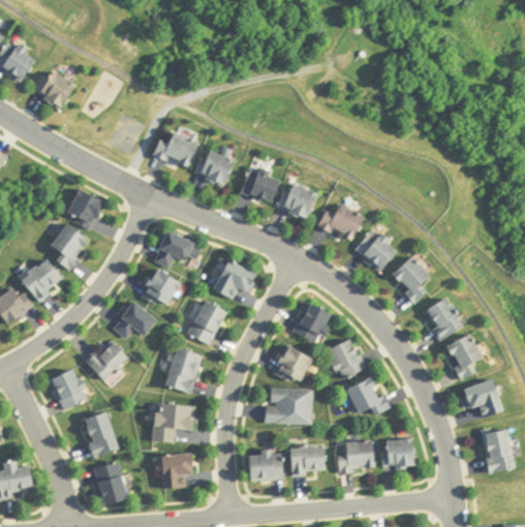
[(0,67),(21,83),(38,59),(10,38),(0,53),(0,67)]
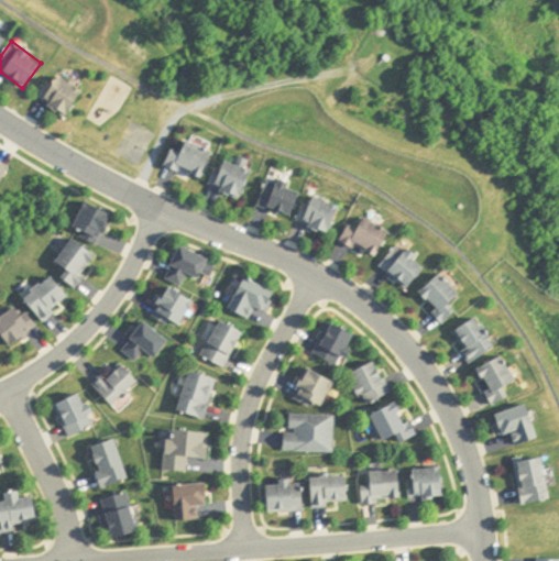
[(72,112),(80,85),(46,75),(37,103),(72,112)]
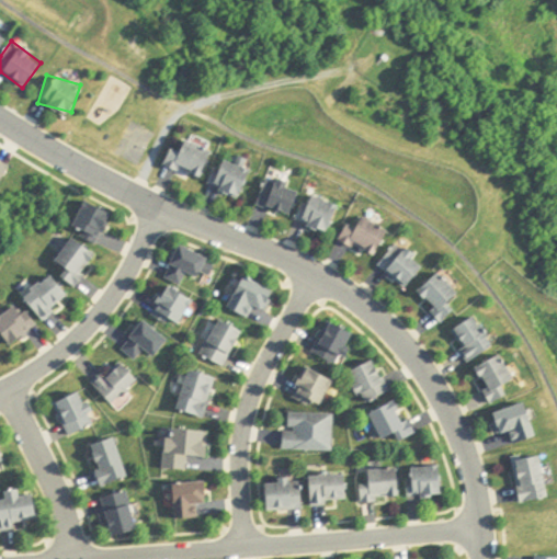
[(200,178),(212,148),(189,138),(182,155),(168,149),(163,162),(200,178)]
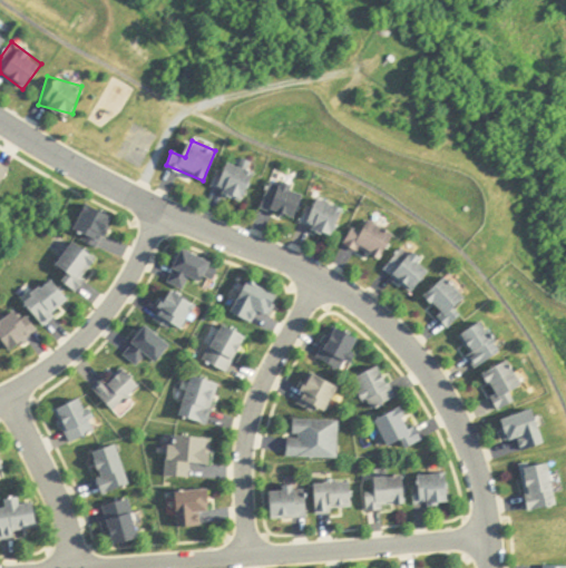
[(213,189),(243,202),(254,172),(225,159),(213,189)]
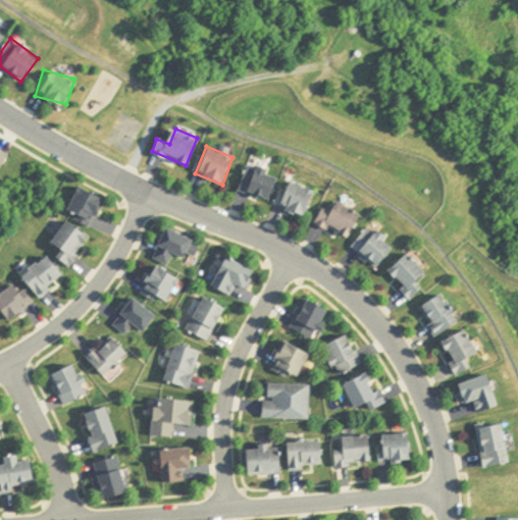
[(271,199),(278,174),(246,165),(239,190),(271,199)]
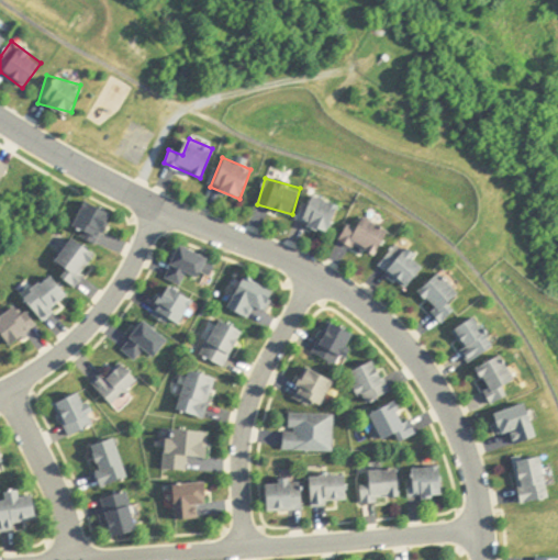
[(327,234),(339,206),(309,192),(297,220),(327,234)]
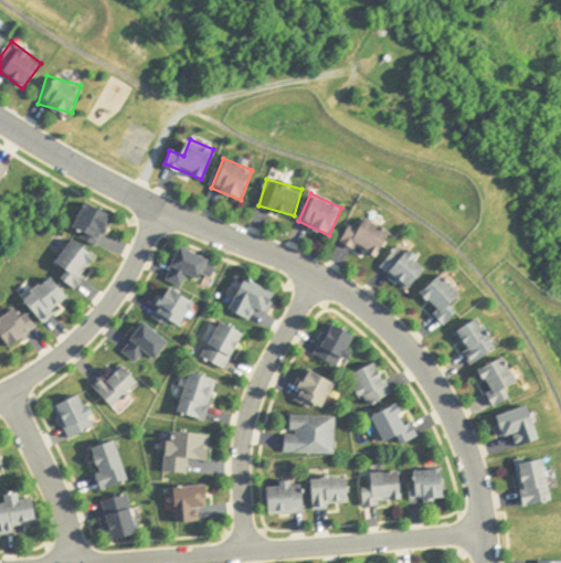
[(112,215),(84,201),(70,226),(98,241),(112,215)]
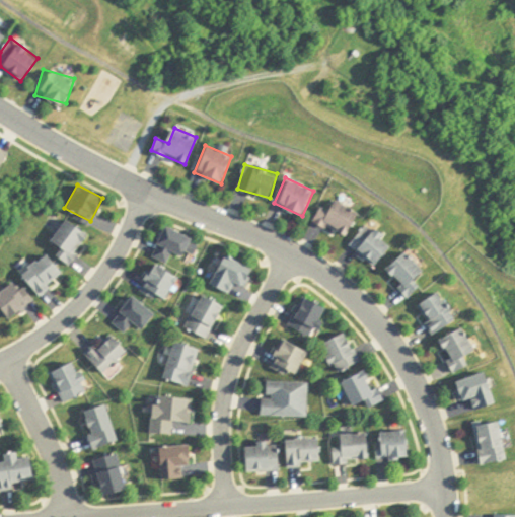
[(323,204),(313,218),(344,238),(354,224),(323,204)]
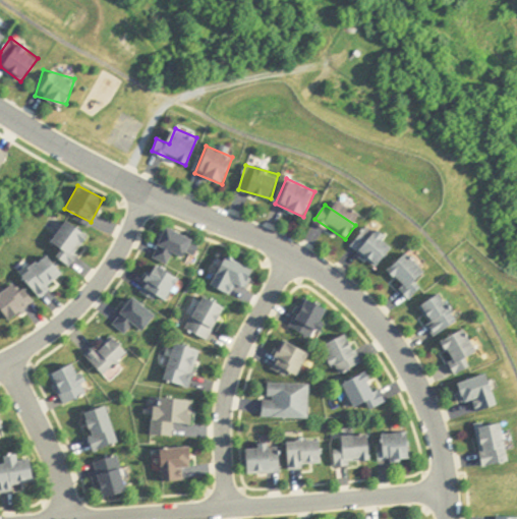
[(67,266),(89,236),(66,220),(51,242),(61,249),(56,257),(67,266)]
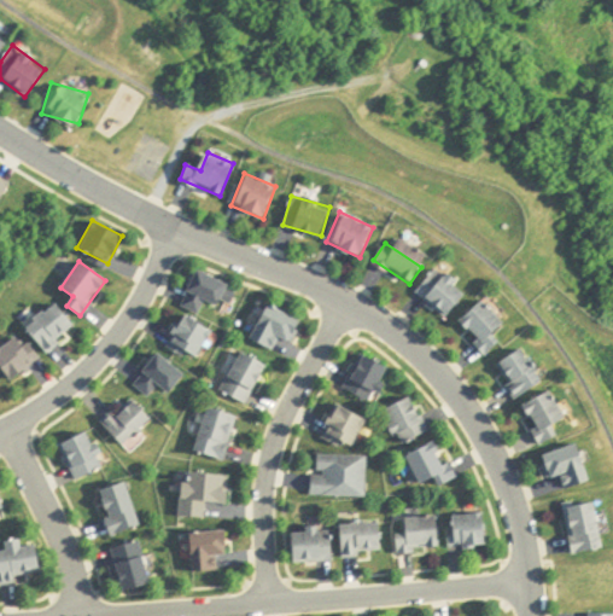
[(467,295),(438,266),(414,289),(443,318),(467,295)]
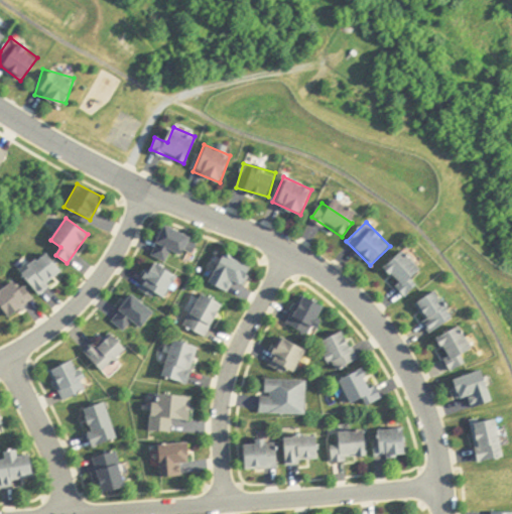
[(198,241),(164,224),(149,253),(161,260),(168,248),(188,258),(198,241)]
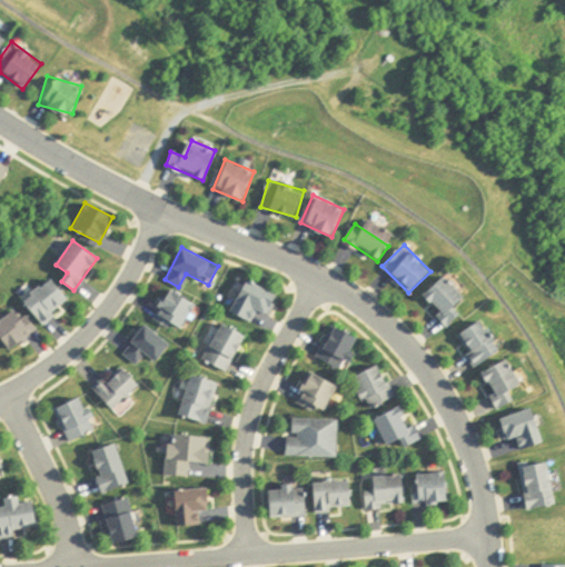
[(436,317),(448,327),(459,314),(455,310),(466,297),(440,276),(424,296),(440,310),(436,317)]
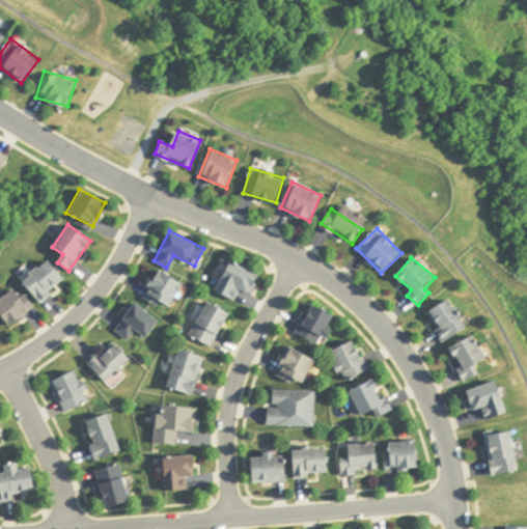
[(249,294),(258,274),(228,259),(214,290),(233,300),(239,288),(249,294)]
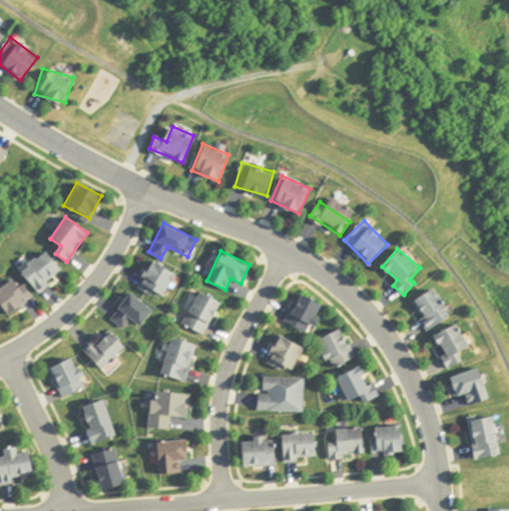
[(21,272),(37,292),(62,272),(46,251),(21,272)]
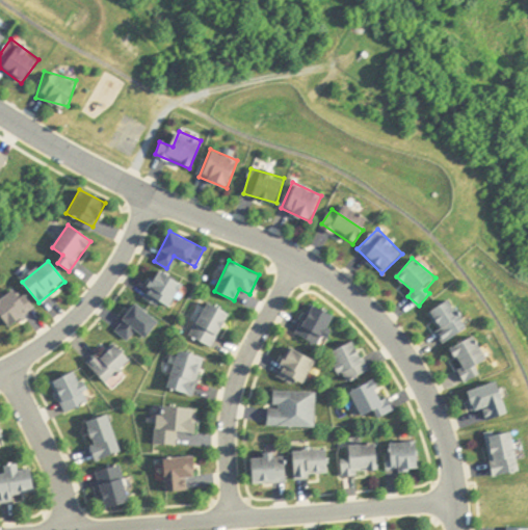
[(144,291),(168,308),(183,286),(159,269),(144,291)]
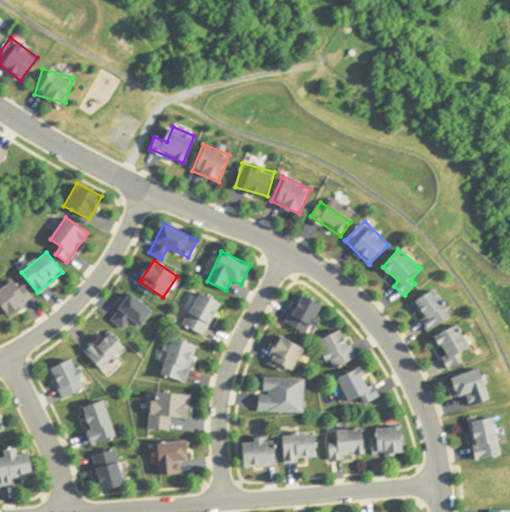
[(29,301),(14,279),(0,288),(0,306),(7,316),(29,301)]
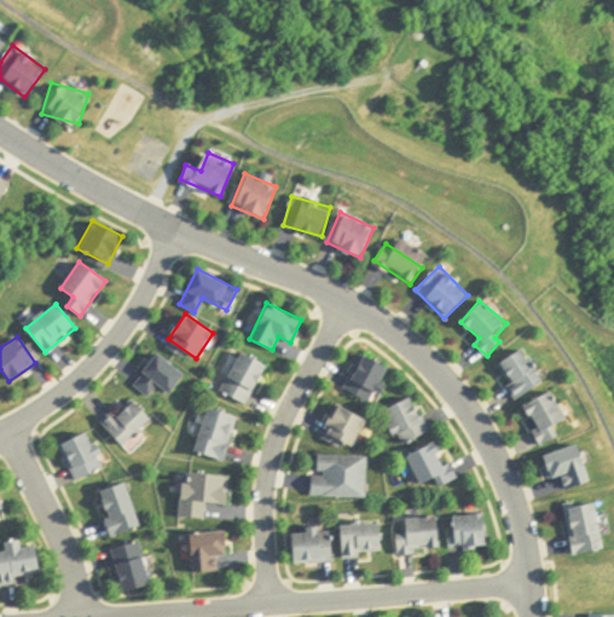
[(513,398),(542,385),(526,349),(497,362),(513,398)]
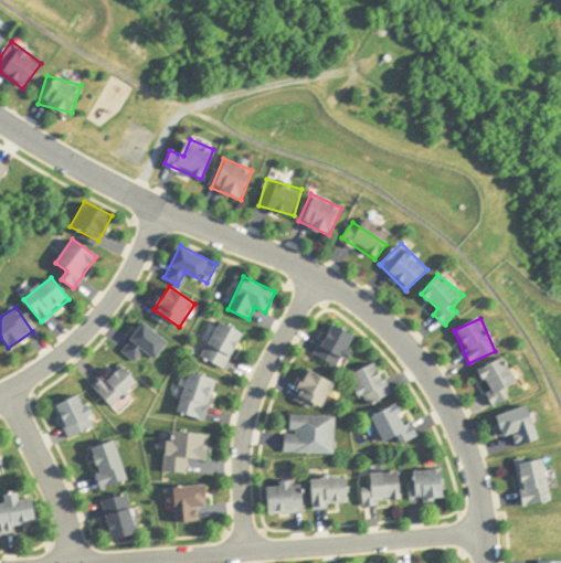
[(244,333),(220,320),(199,356),(223,370),(244,333)]
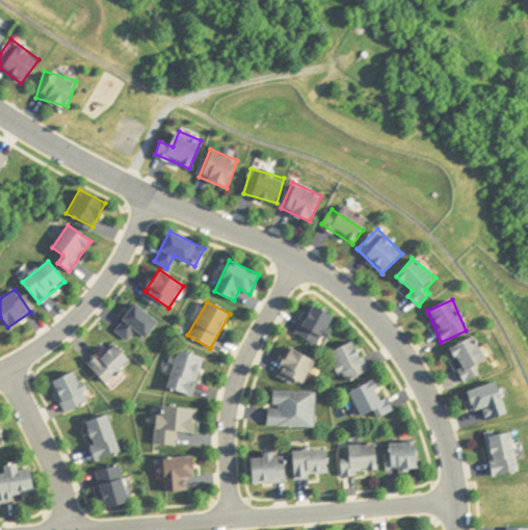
[(146,338),(158,322),(135,303),(113,330),(126,341),(135,329),(146,338)]
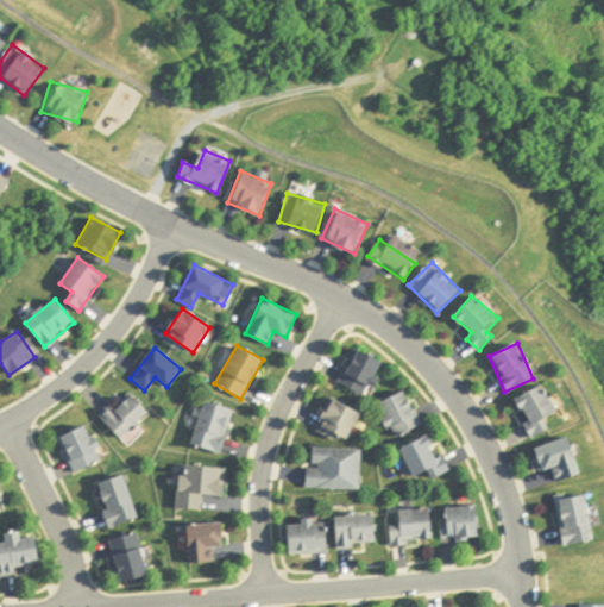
[(365,398),(382,362),(352,348),(335,383),(365,398)]
